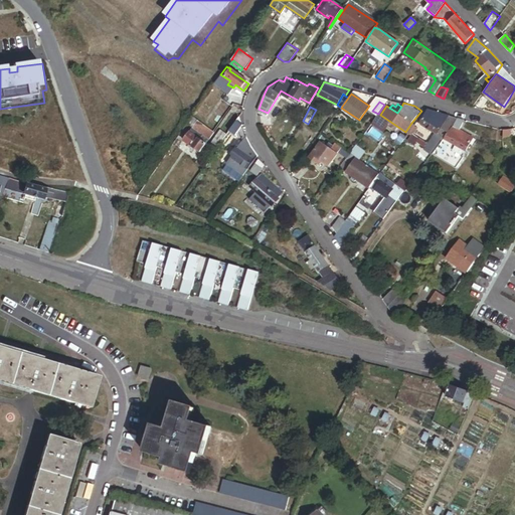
[(441,137),(451,124),(447,122),(450,116),(428,110),(419,123),(436,134),(441,137)]
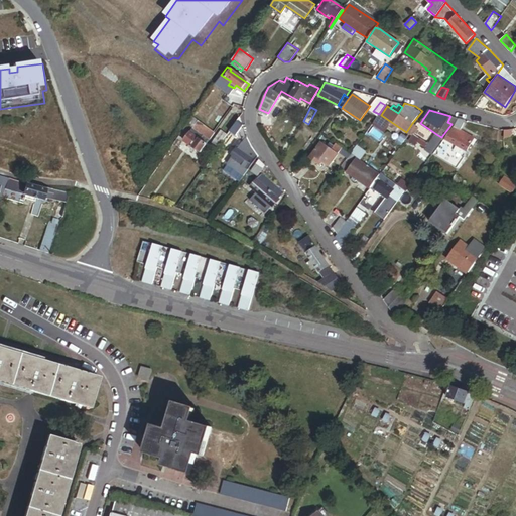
[(209,139),(215,131),(201,121),(204,117),(196,111),(186,123),(191,126),(209,139)]
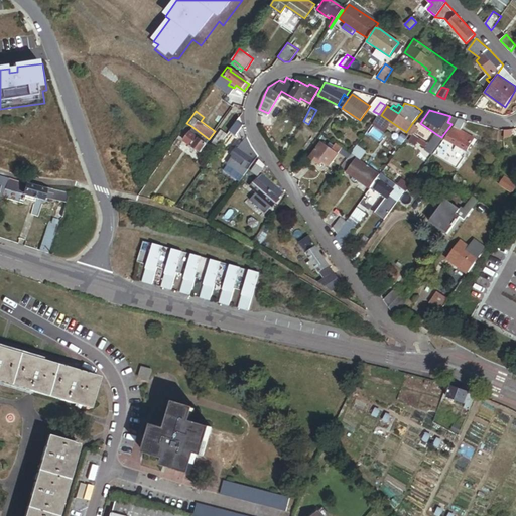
[(244,128),(243,124),(243,120),(238,117),(229,130),(233,133),(235,130),(241,134),(244,128)]
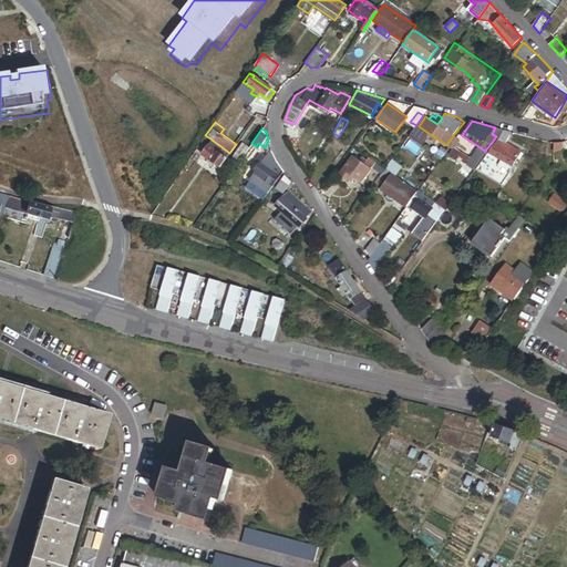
[(517,158),(521,152),(506,144),(513,133),(504,131),(491,155),(513,166),(517,158)]
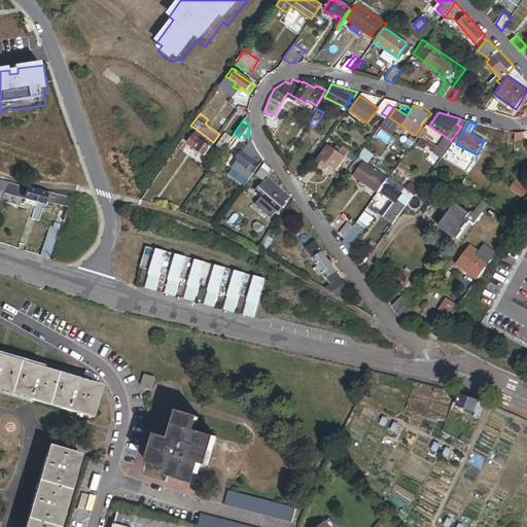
[(415,135),(417,137),(418,136),(424,128),(421,126),(415,135)]
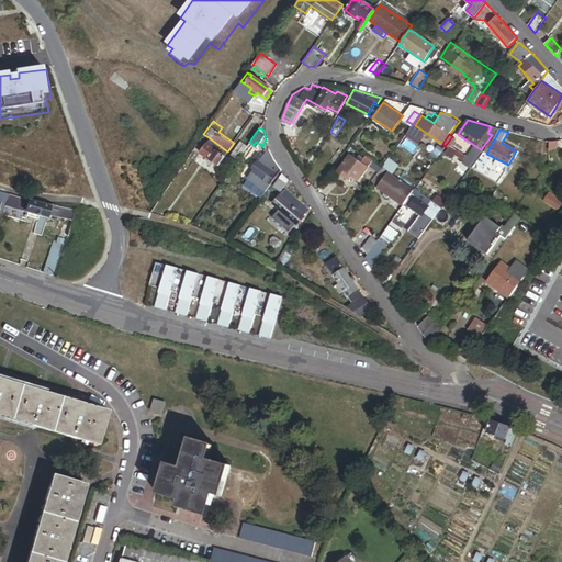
[(449,147),(456,138),(452,136),(446,145),(449,147)]
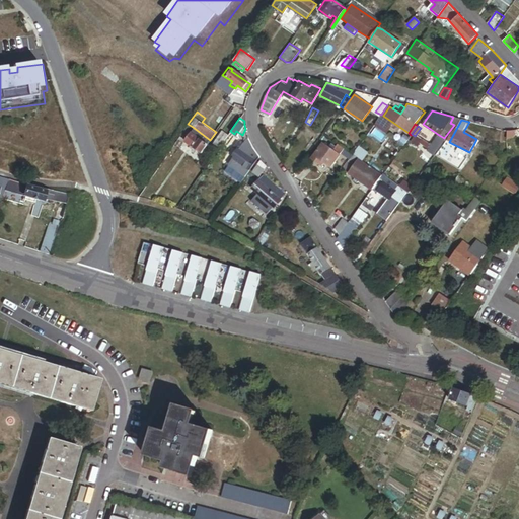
[(210,140),(193,127),(188,134),(186,132),(182,136),(186,138),(184,140),(201,152),(210,140)]
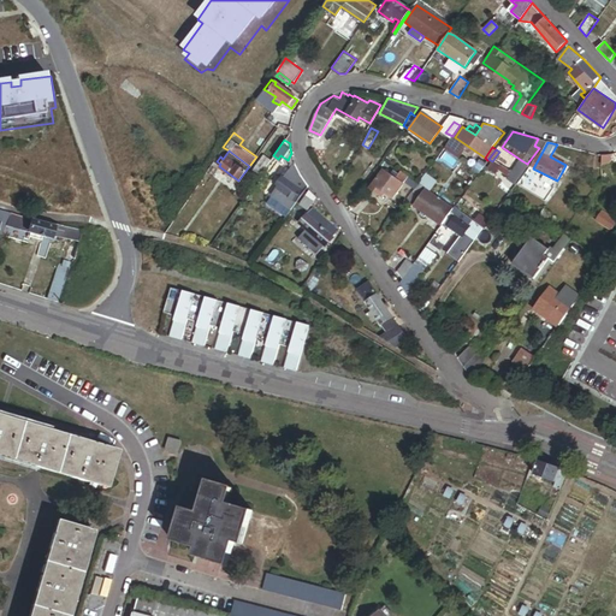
[(265,166),(270,159),(262,153),(250,170),(259,175),(265,166)]
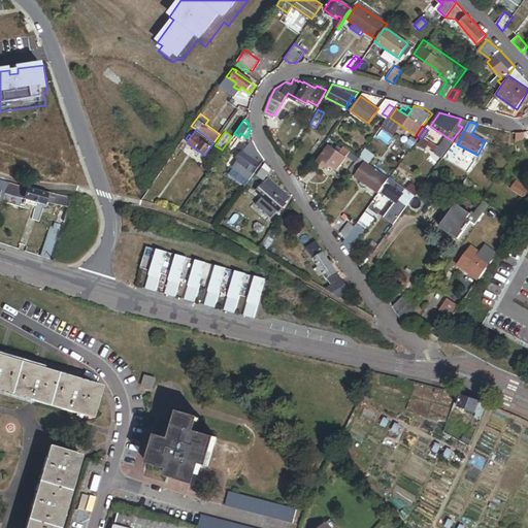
[(233,146),(239,137),(238,136),(234,133),(231,136),(227,142),(233,146)]
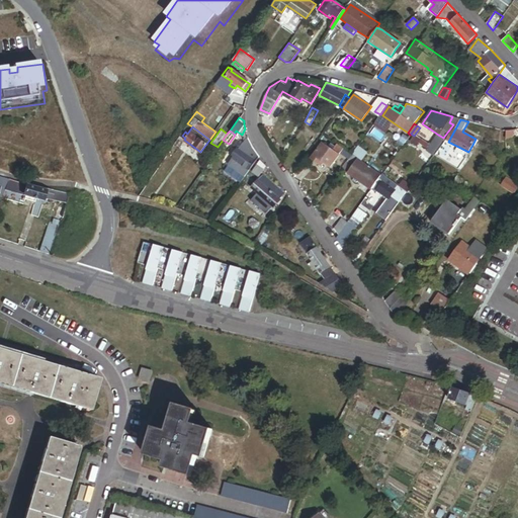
[(259,155),(255,148),(248,136),(247,134),(233,156),(237,159),(250,169),(258,156),(259,155)]
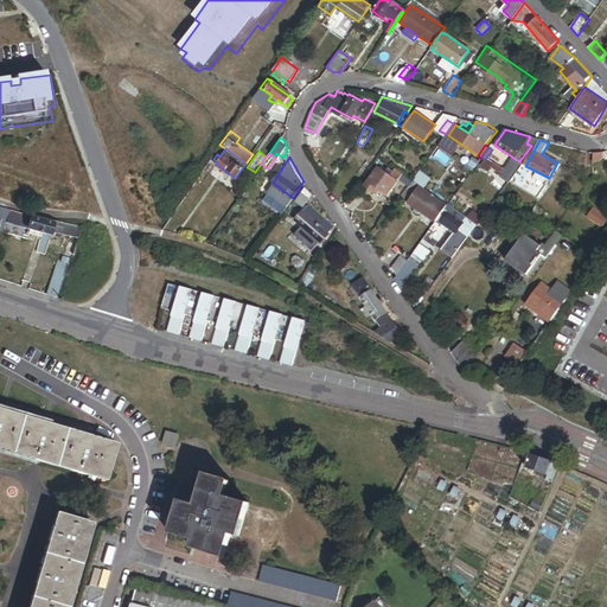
[(506,179),(519,161),(513,158),(502,176),(506,179)]
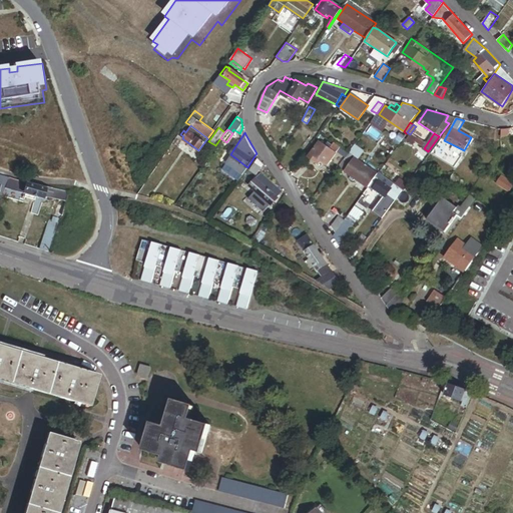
[(334,153),(339,146),(333,142),(329,148),(318,140),(307,155),(315,162),(317,159),(326,165),(334,153)]
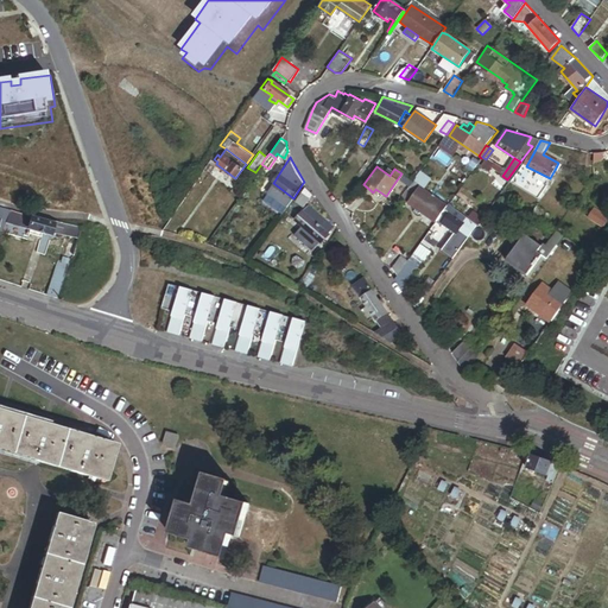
[(426,184),(430,178),(419,171),(416,177),(426,184)]
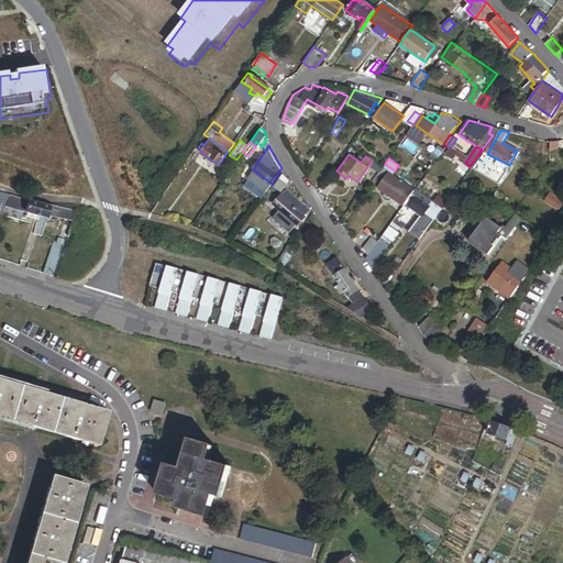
[(376,175),(382,167),(372,161),(366,168),(376,175)]
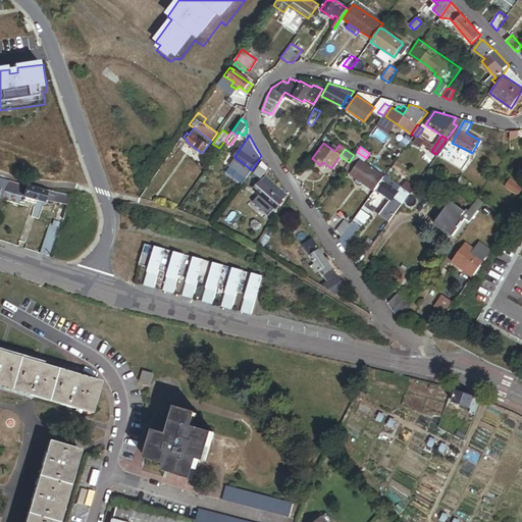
[(366,158),(357,152),(354,155),(360,160),(363,162),(366,158)]
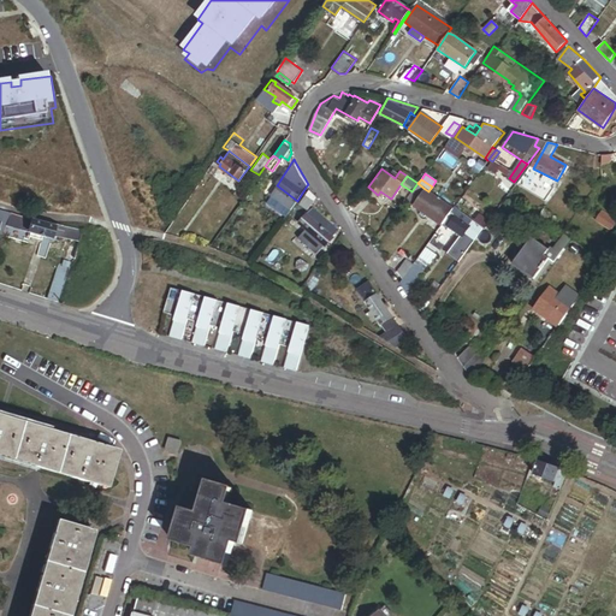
[(449,214),(452,209),(424,190),(425,189),(418,183),(412,191),(406,200),(422,212),(420,214),(425,218),(426,214),(440,224),(448,213),(449,214)]
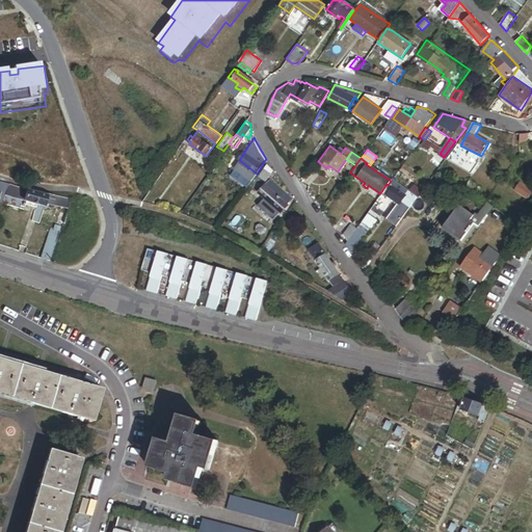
[(276,174),(270,164),(265,160),(257,174),(253,178),(260,183),(267,171),(271,178),(276,174)]
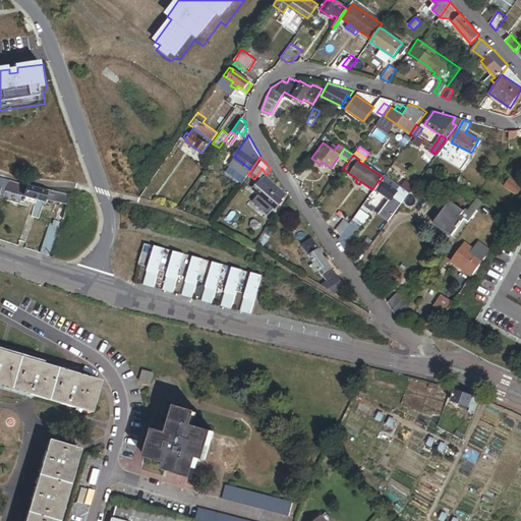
[(251,170),(238,160),(234,165),(247,174),(251,170)]
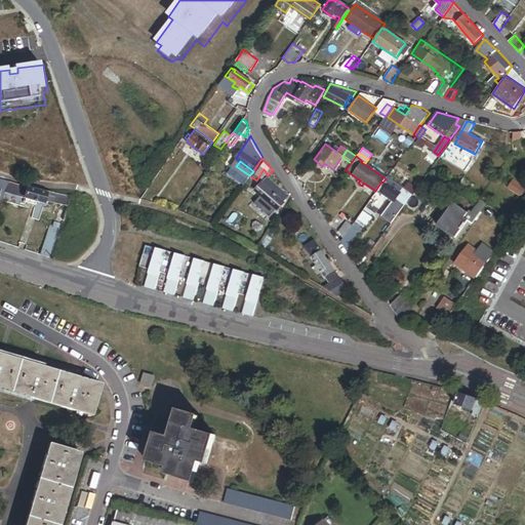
[(287,194),(266,175),(254,189),(276,207),(287,194)]
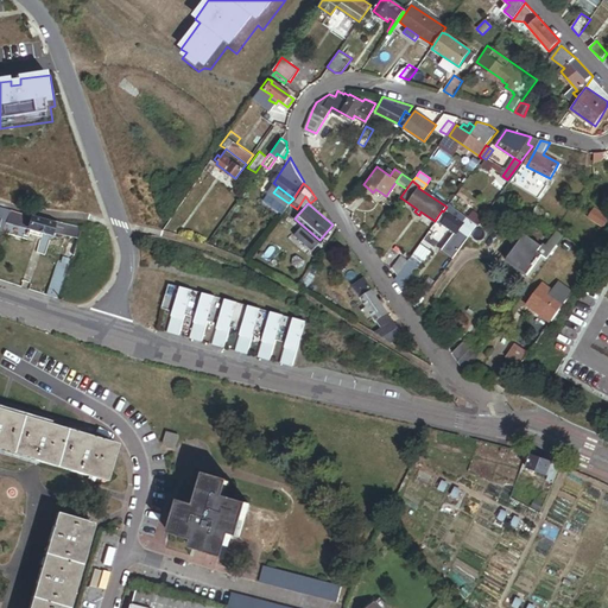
[(544,209),(537,204),(532,210),(539,215),(544,209)]
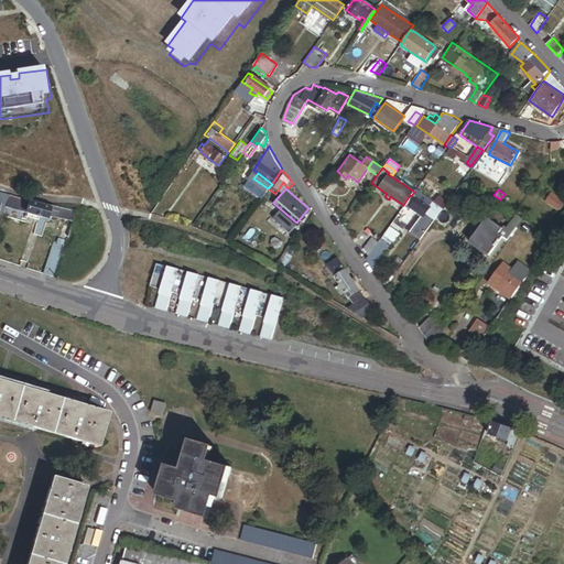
[(441,208),(415,191),(414,192),(411,196),(404,206),(409,209),(410,208),(420,216),(409,231),(419,239),(441,208)]
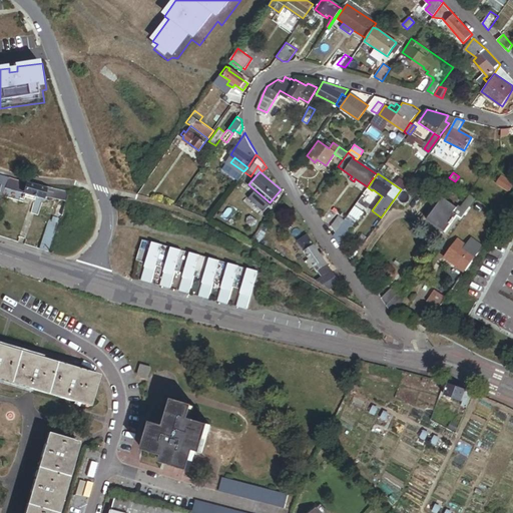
[(508,191),(512,183),(501,176),(496,183),(508,191)]
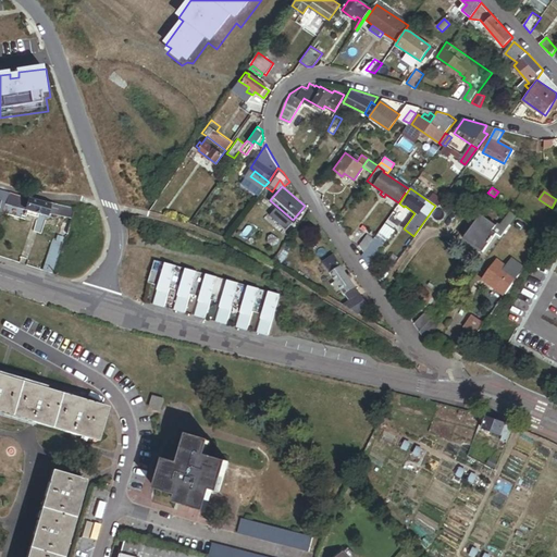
[(434,205),(441,196),(435,193),(430,201),(434,205)]
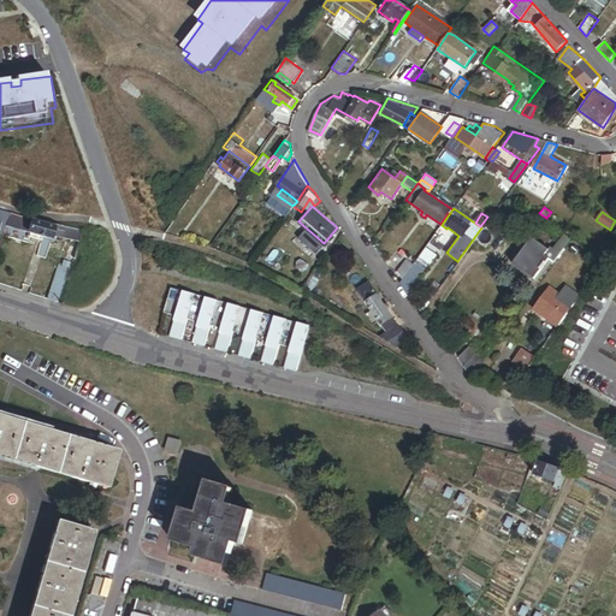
[(30,224),(7,218),(4,229),(27,237),(27,236),(30,224)]
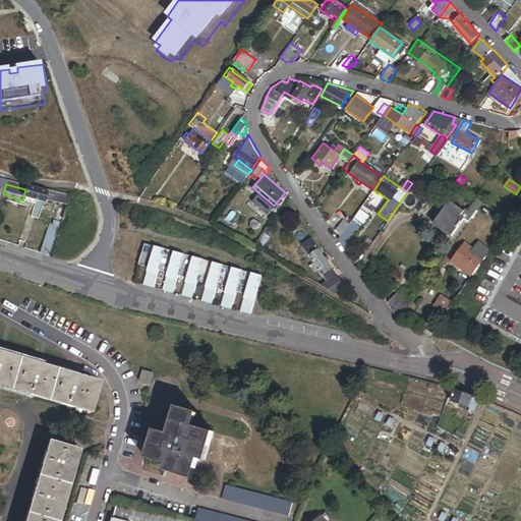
[(421,194),(412,187),(408,192),(417,199),(421,194)]
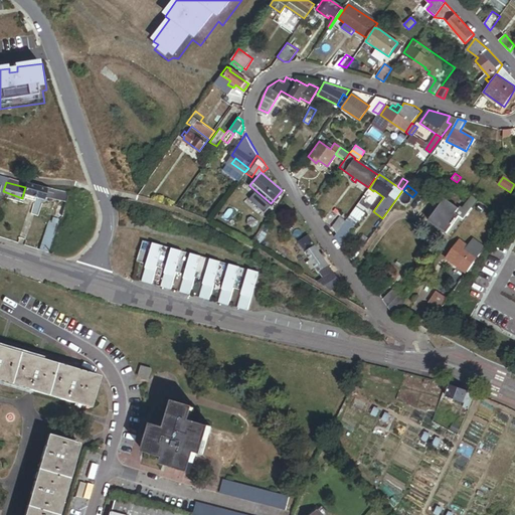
[(64,203),(66,195),(25,187),(22,197),(41,201),(42,198),(64,203)]
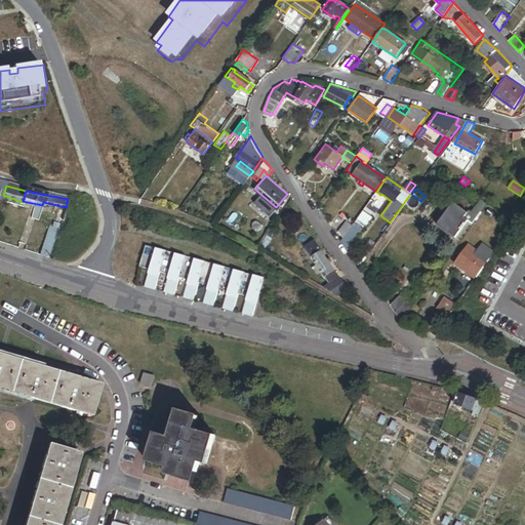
[(413,211),(420,201),(411,194),(404,204),(413,211)]
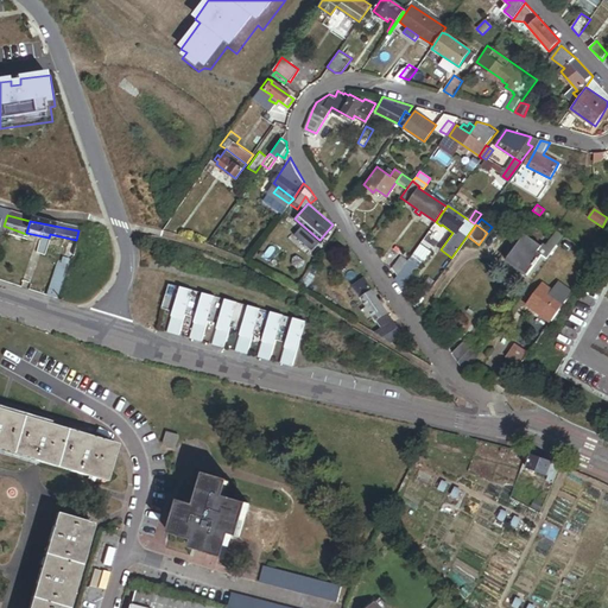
[(558,245),(564,238),(557,232),(551,240),(558,245)]
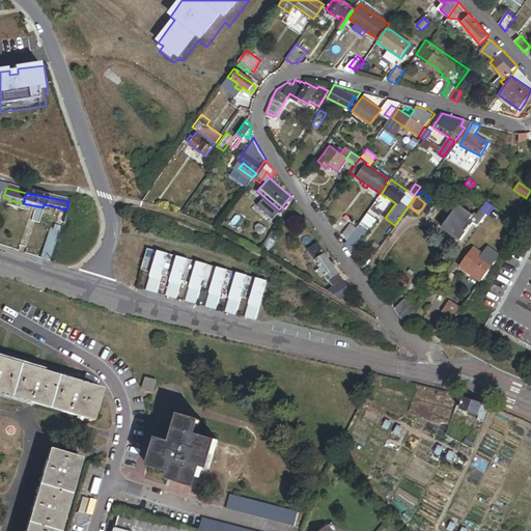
[(469,220),(472,216),(456,204),(441,227),(459,240),(472,222),(469,220)]
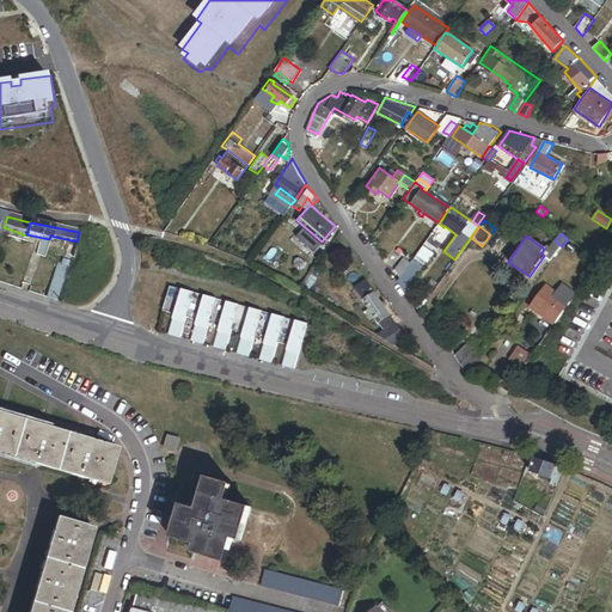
[(556,255),(562,246),(555,242),(549,249),(556,255)]
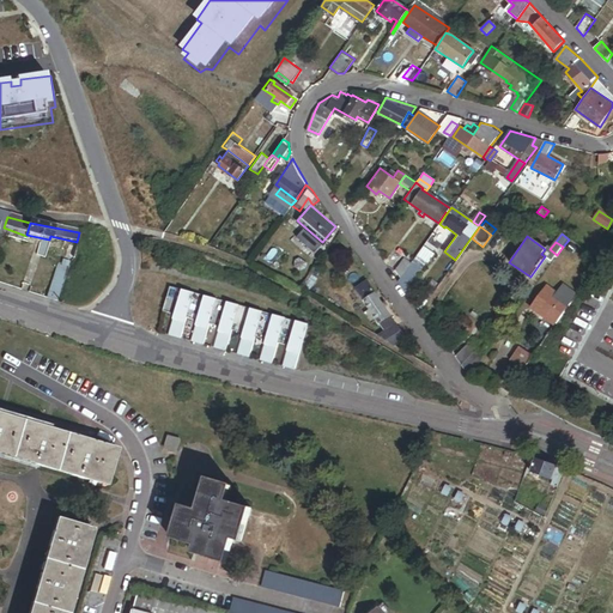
[(305,265),(305,260),(299,255),(296,258),(295,263),(299,267),(305,265)]
